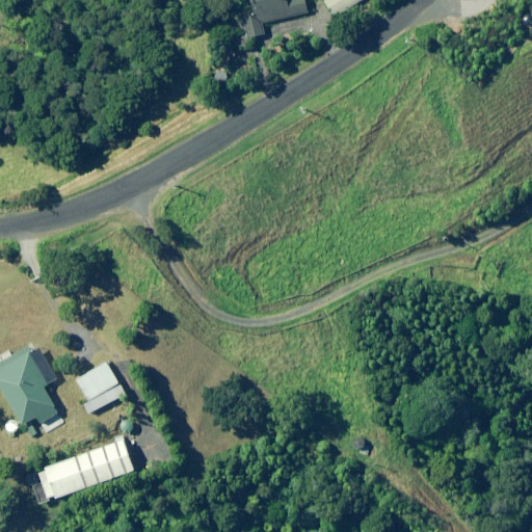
[(254,0),(258,15),(244,18),(249,37),(264,33),(262,24),(308,14),(304,0),(254,0)]
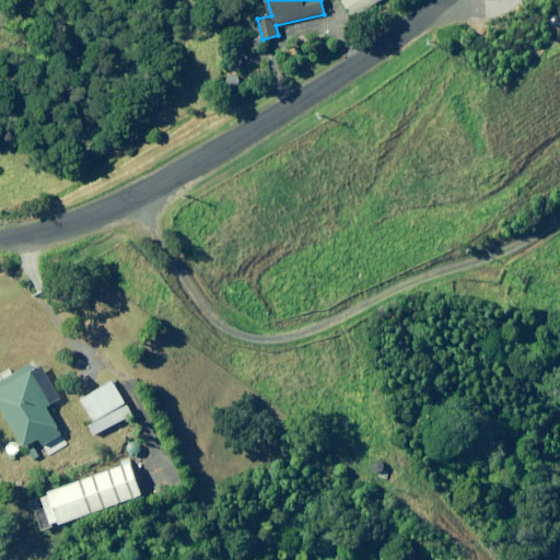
[(51,405),(31,368),(0,384),(0,404),(25,448),(41,440),(45,446),(63,435),(47,407),(51,405)]
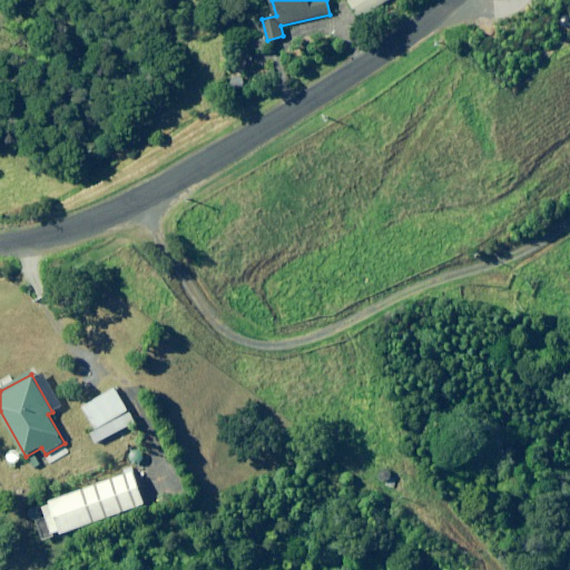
[(136,422),(116,389),(84,408),(95,428),(89,431),(97,444),(136,422)]
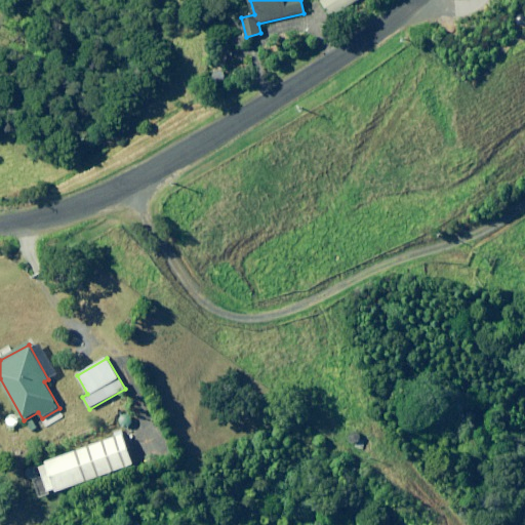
[(134,465),(124,434),(29,468),(40,498),(134,465)]
